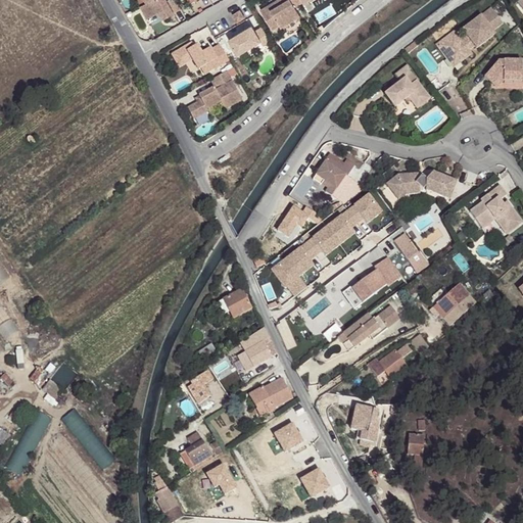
[(150,0),(146,2),(140,6),(146,17),(158,11),(162,18),(181,8),(176,0),(167,0),(165,0),(150,0)]
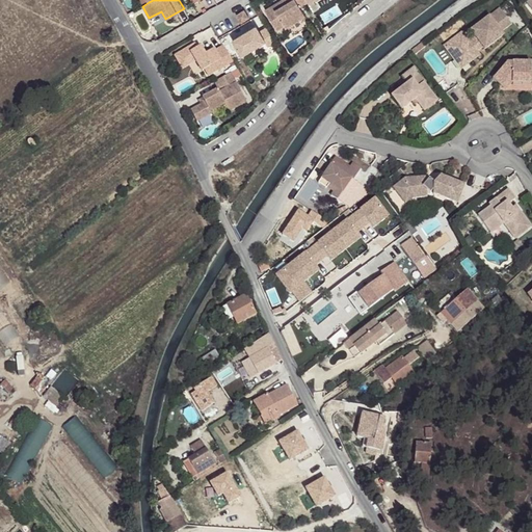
[(304,0),(287,0),(288,2),(273,10),(272,7),(264,11),(276,32),(284,28),(285,30),(306,19),(299,7),(308,3),(304,0)]
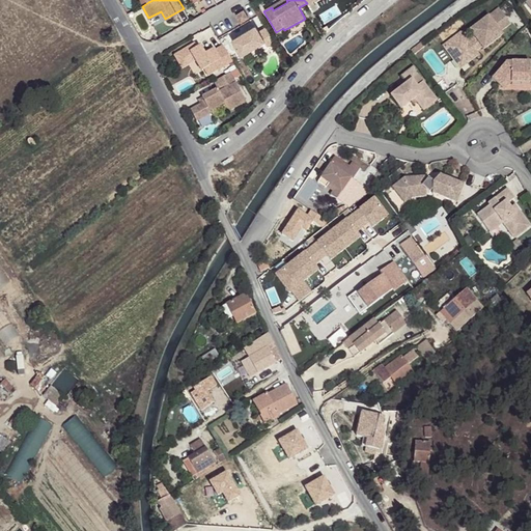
[(273,10),(287,2),(286,0),(283,0),(272,7),(273,10)]
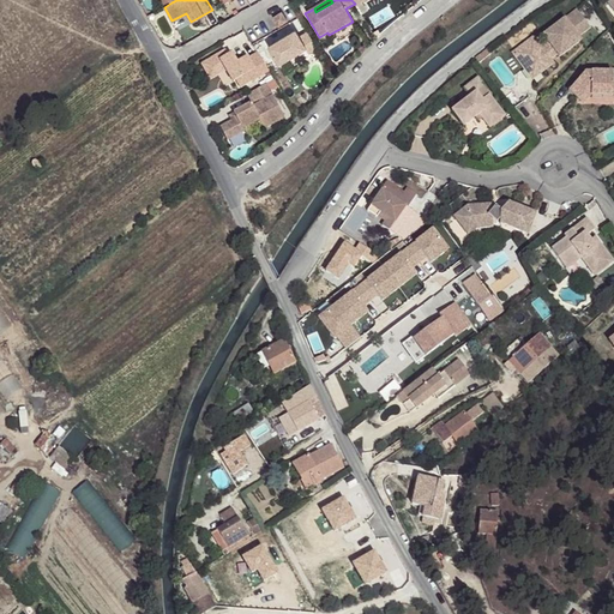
[(576,10),(564,19),(567,23),(579,13),(576,10)]
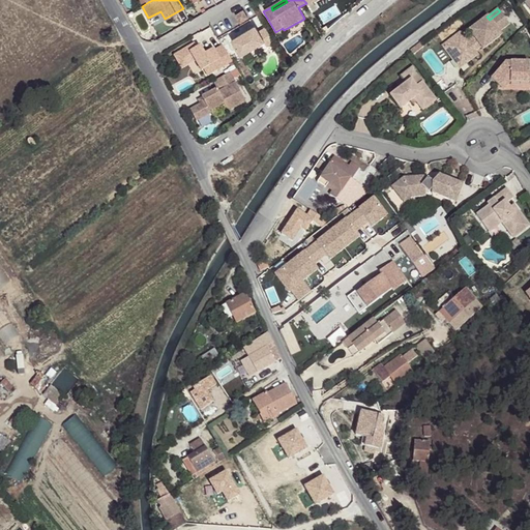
[(235,15),(240,23),(247,18),(243,10),(235,15)]
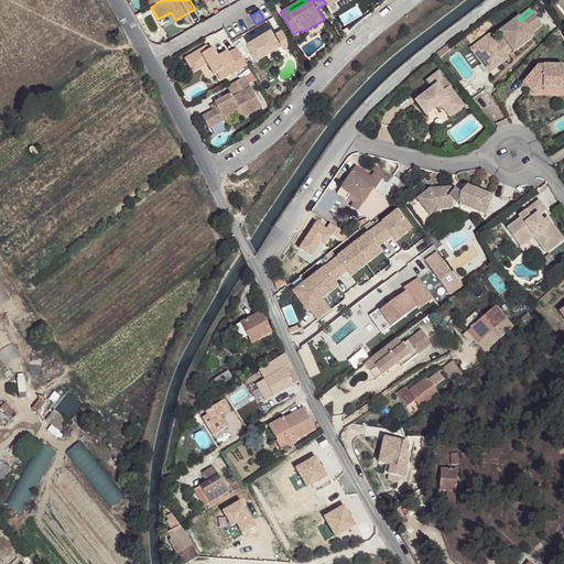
[(518,18),(498,33),(505,41),(498,45),(490,34),(470,49),(483,64),(491,57),(498,66),(508,58),(506,55),(502,52),(509,47),(511,51),(513,53),(533,38),(531,34),(542,25),(532,12),(521,21),(518,18)]
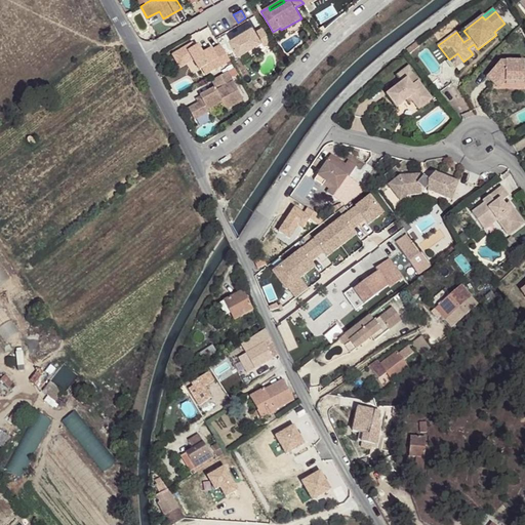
[(264,45),(271,41),(263,27),(256,31),(252,25),(229,39),(238,55),(261,41),(264,45)]
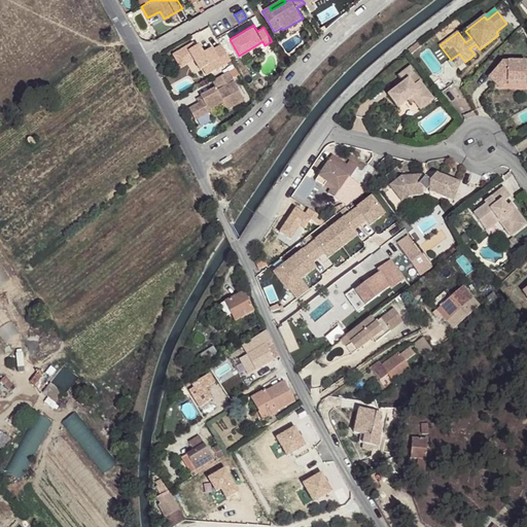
[(418,42),(408,50),(411,55),(421,46),(418,42)]
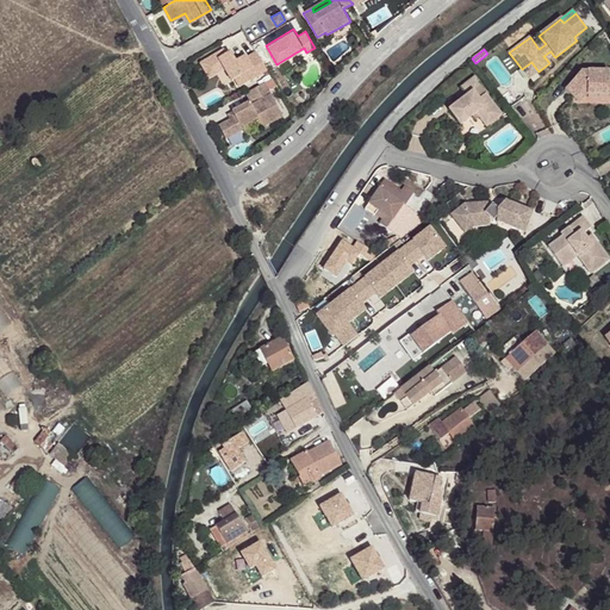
[(267,72),(256,53),(247,58),(240,63),(238,61),(235,63),(229,54),(226,56),(223,50),(206,61),(213,72),(222,67),(224,70),(231,82),(234,81),(238,88),(267,72)]
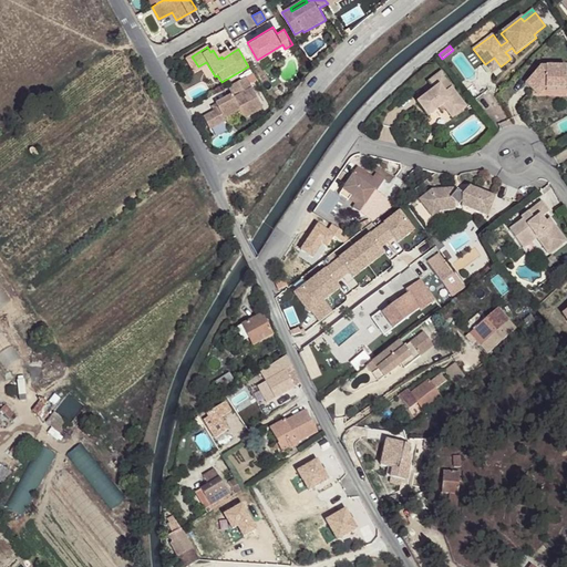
[(186,60),(194,74),(208,65),(206,62),(198,66),(192,57),(186,60)]
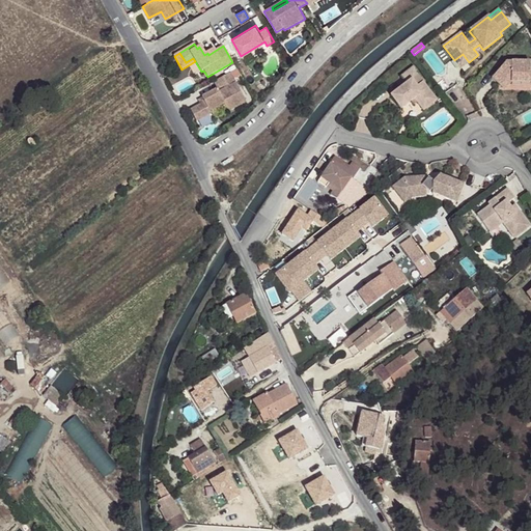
[(463,54),(454,60),(460,68),(469,62),(463,54)]
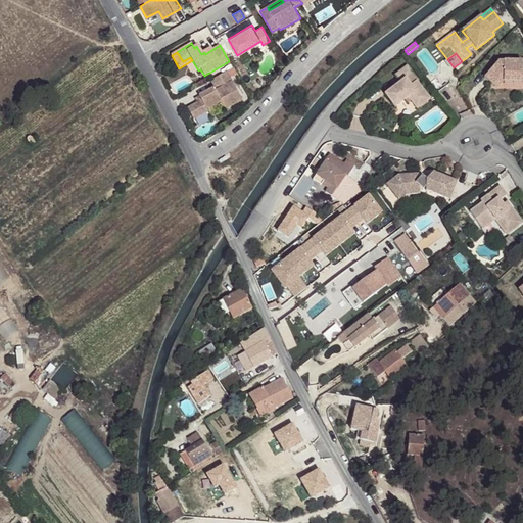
[(498,61),(484,78),(497,89),(504,82),(522,82),(522,62),(498,61)]
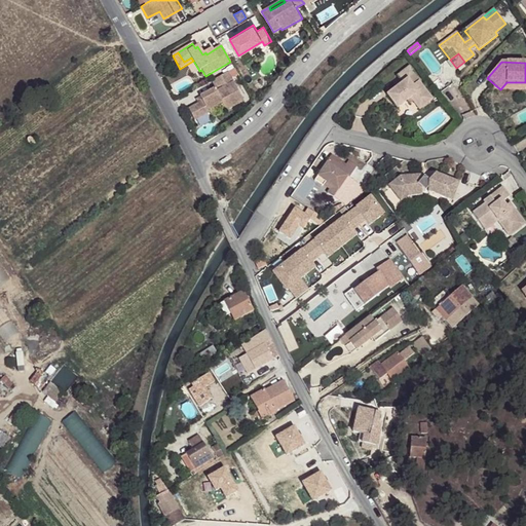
[(387,96),(397,108),(407,101),(411,98),(414,102),(419,109),(434,99),(409,67),(397,76),(403,83),(387,96)]
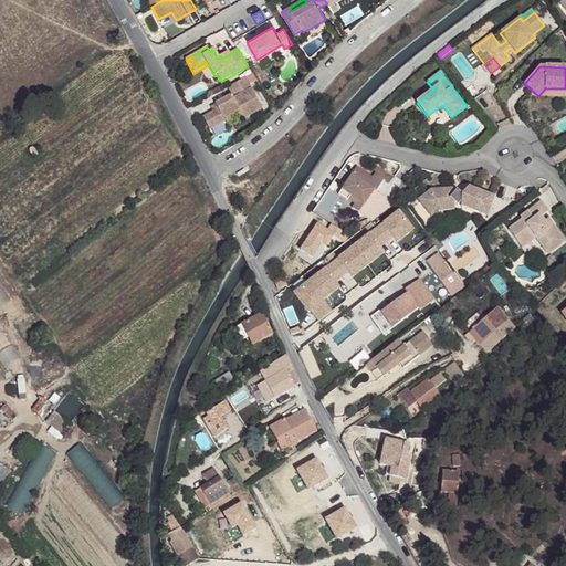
[(244,80),(249,85),(257,82),(252,75),(244,80)]
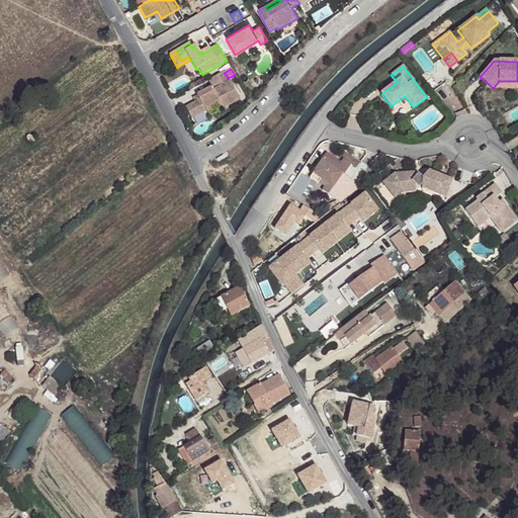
[(214,77),(209,80),(214,88),(217,86),(219,89),(212,92),(211,89),(197,97),(199,101),(195,103),(185,109),(191,120),(206,112),(205,109),(219,102),(223,109),(240,100),(228,78),(224,73),(214,77)]
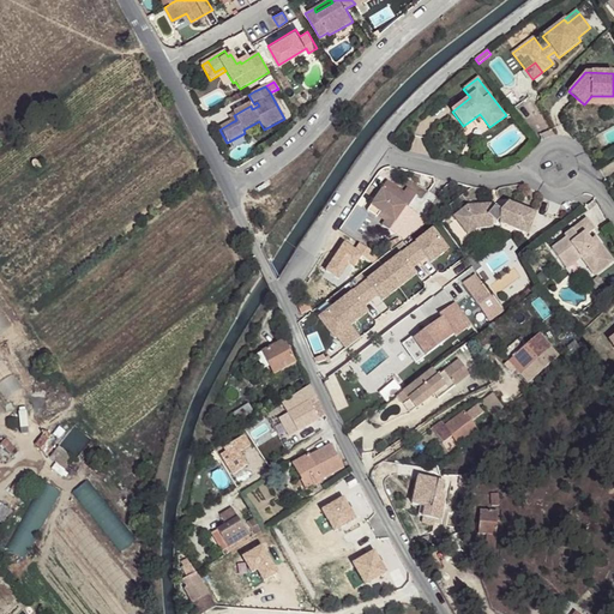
[(34,167),(38,172),(43,167),(38,162),(36,161),(34,161),(32,162),(32,164),(34,167)]
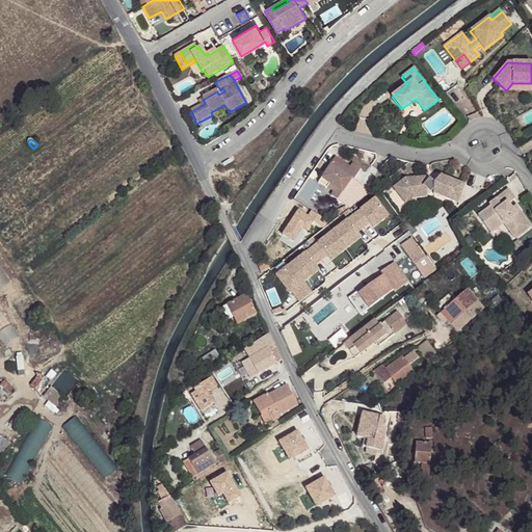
[(349,209),(370,191),(353,180),(361,168),(352,163),(349,167),(336,157),(331,163),(318,183),(326,189),(329,184),(336,189),(330,196),(346,207),(333,212),(337,217),(349,209)]
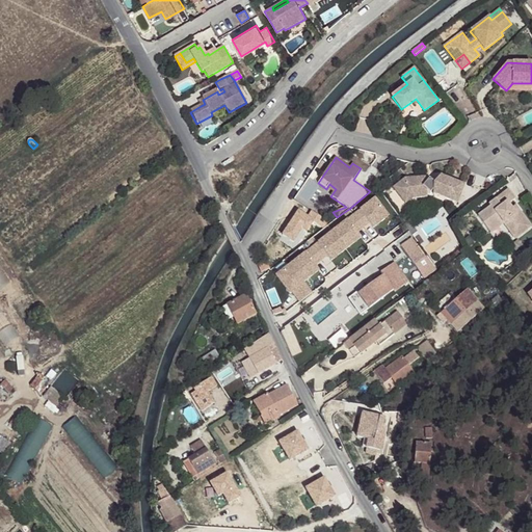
[(404,179),(393,188),(402,200),(410,193),(415,193),(416,198),(427,197),(426,190),(430,193),(433,190),(432,194),(456,204),(463,186),(440,176),(433,184),(433,182),(426,182),(420,178),(404,179)]
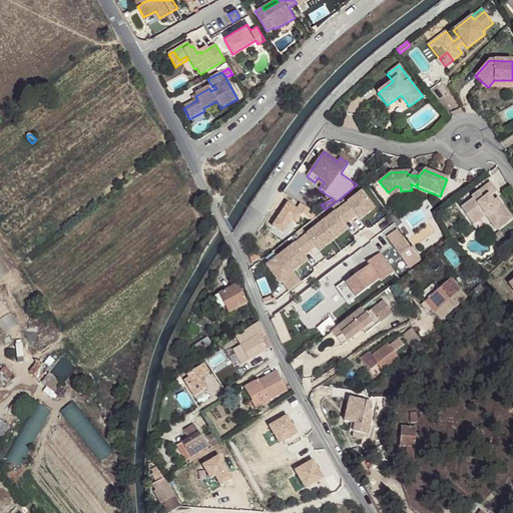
[(368,177),(361,171),(356,178),(361,182),(368,177)]
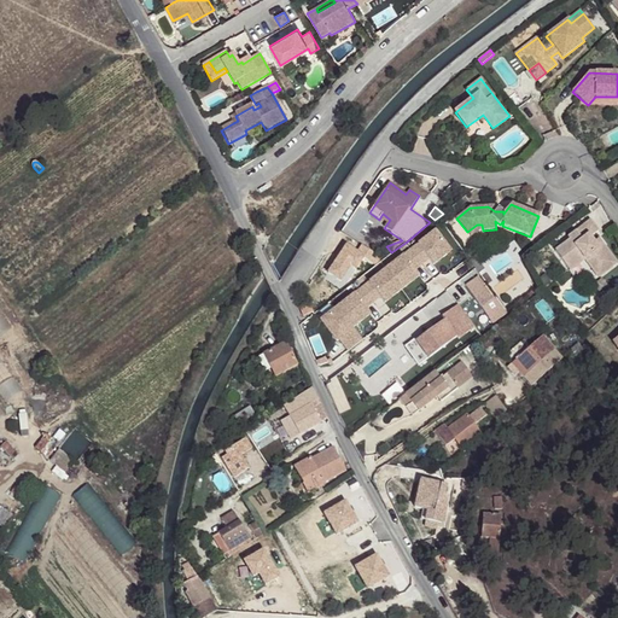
[(554,251),(569,270),(584,258),(598,278),(617,263),(602,245),(598,248),(594,243),(590,237),(598,232),(590,221),(569,237),(570,239),(554,251)]
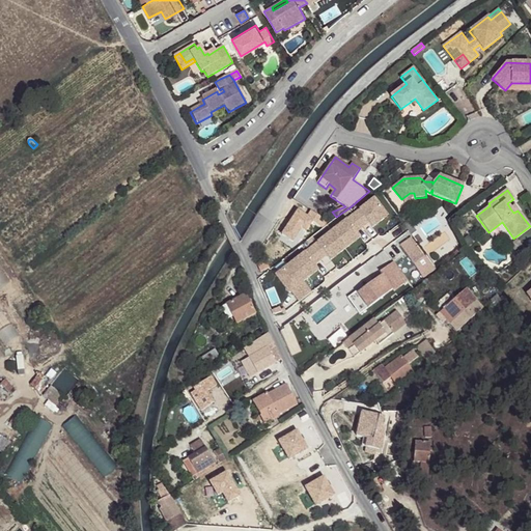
[(410,193),(401,199),(404,204),(412,198),(415,198),(414,193),(410,193)]
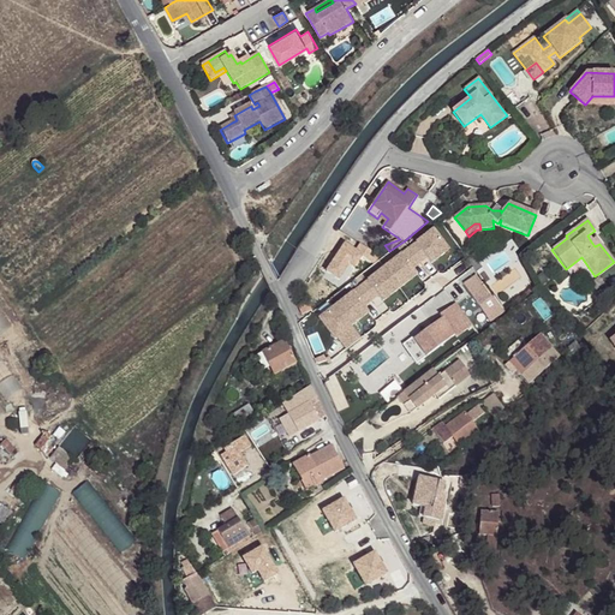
[(398,261),(380,274),(393,291),(424,267),(421,263),(428,257),(419,244),(401,257),(398,261)]
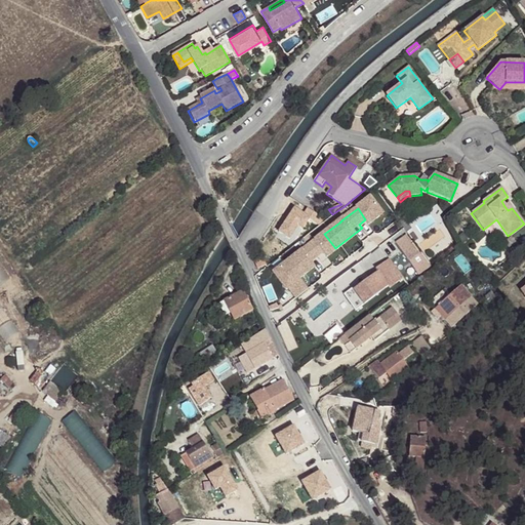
[(339,223),(342,219),(337,212),(334,215),(339,223)]
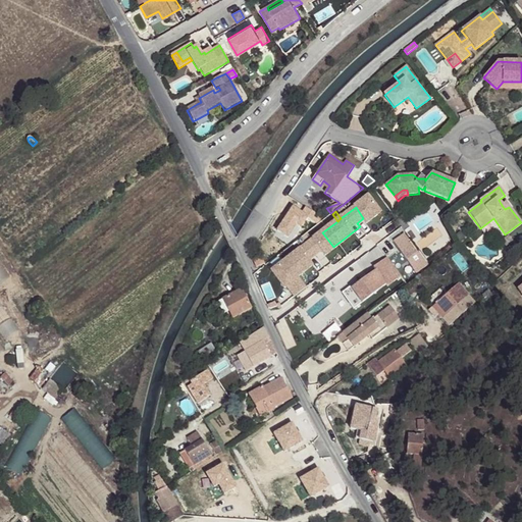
[(333,247),(322,232),(317,238),(327,252),(333,247)]
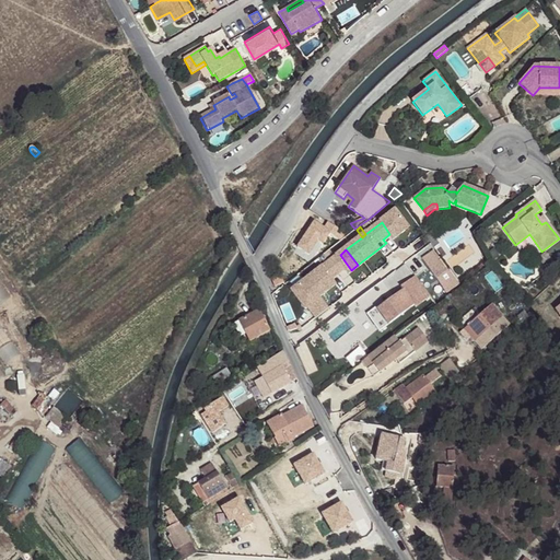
[(431,264),(428,266),(441,284),(454,276),(448,269),(447,270),(433,251),(426,257),(431,264)]
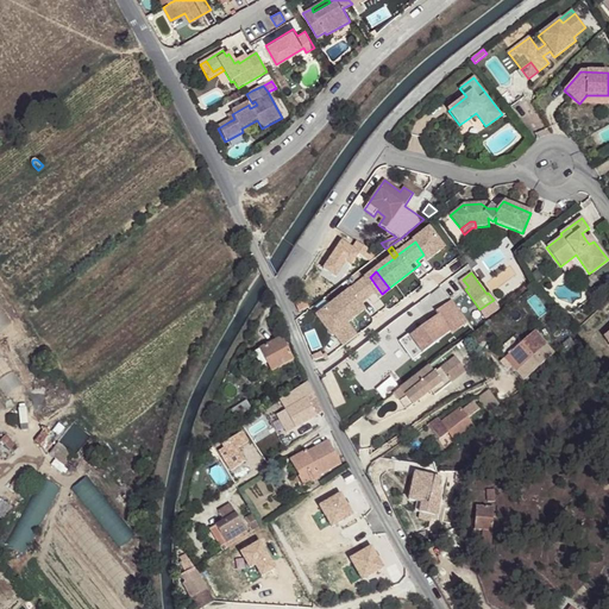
[(408,278),(391,292),(401,303),(419,290),(408,278)]
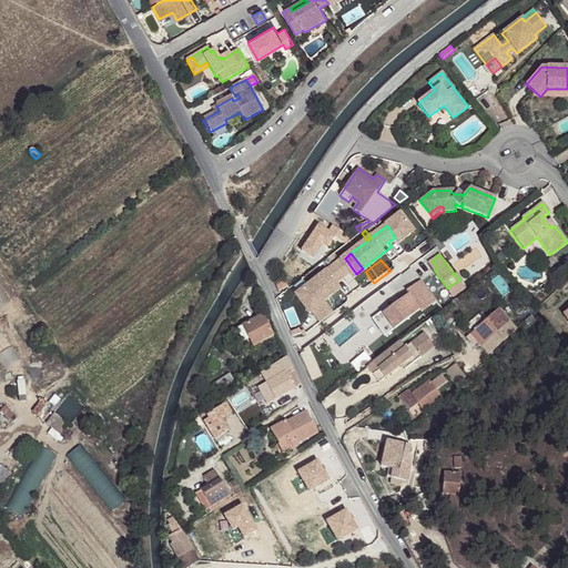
[(549,267),(554,273),(561,267),(557,262),(549,267)]
